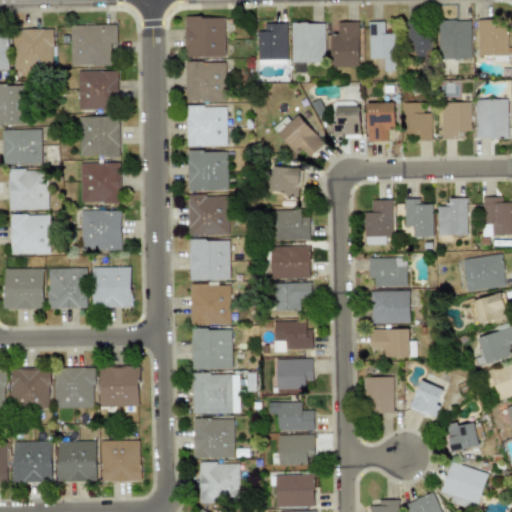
[(223,16),(184,17),(184,56),(224,56),(223,16)]
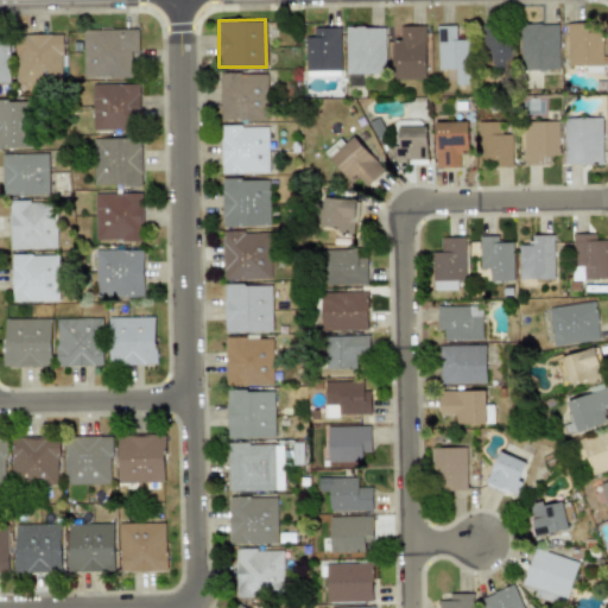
[(587,32),(587,23),(567,23),(567,65),(602,65),(601,32),(587,32)]
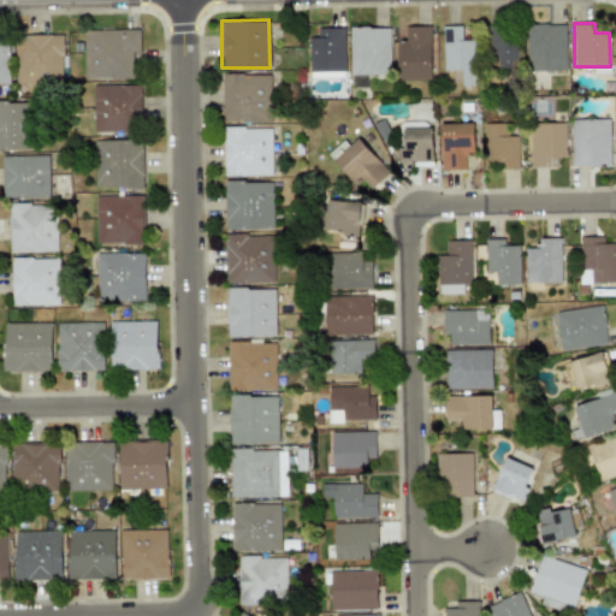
[(566,24),(527,24),(527,72),(566,71),(566,24)]
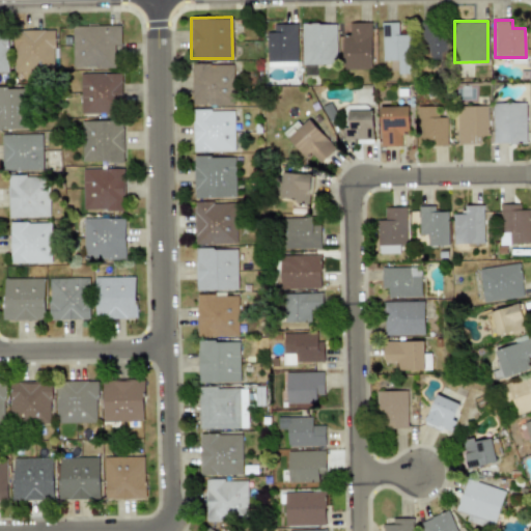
[(342,34),(342,68),(371,68),(371,22),(347,22),(348,34),(342,34)]
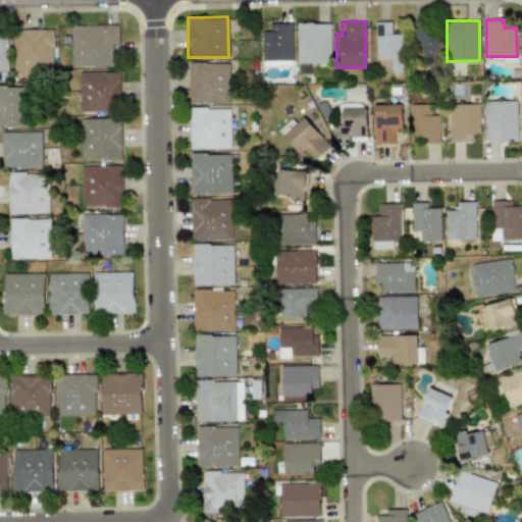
[(390,21),(375,21),(375,59),(390,59),(390,71),(404,71),(404,34),(390,34),(390,21)]
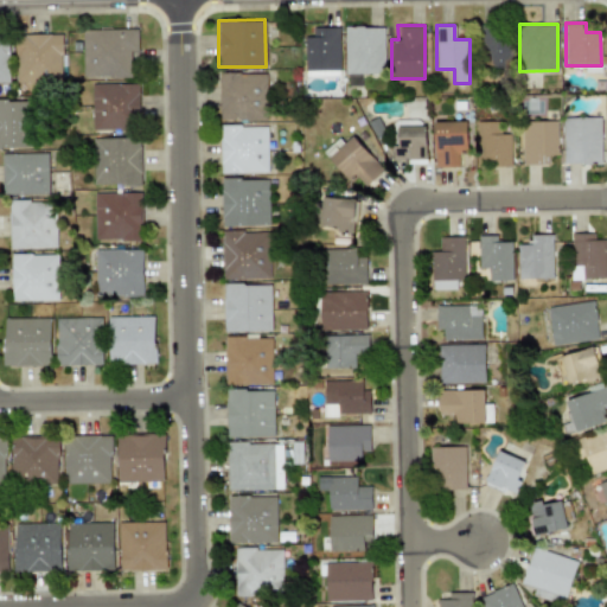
[(339,27),(313,27),(313,37),(305,37),(306,76),(339,75),(339,27)]
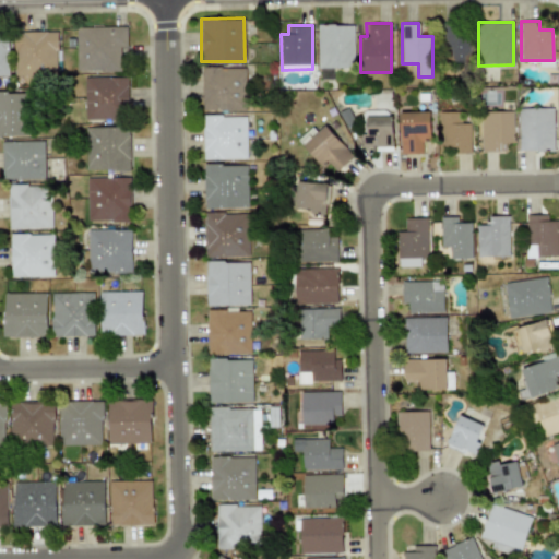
[(353,67),(353,25),(318,25),(318,68),(353,67)]
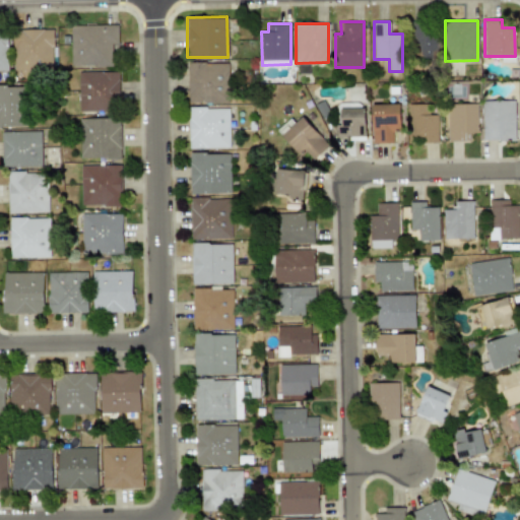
[(70,25),(71,67),(112,65),(112,44),(118,44),(117,24),(70,25)]
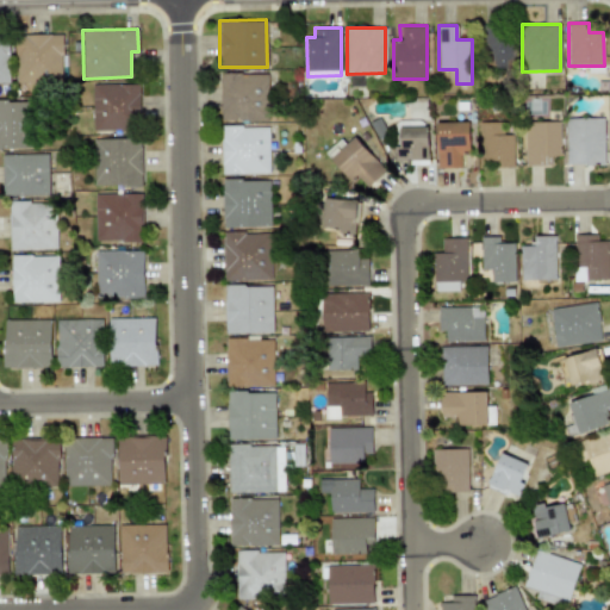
[(62,33),(14,35),(14,82),(62,82),(62,33)]
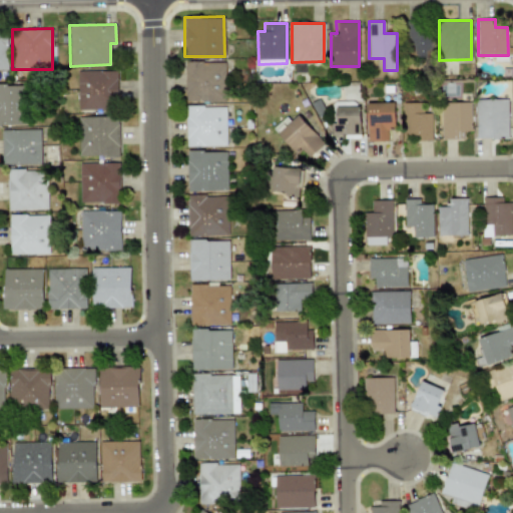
[(0,70),(8,70),(8,31),(0,30),(0,70)]
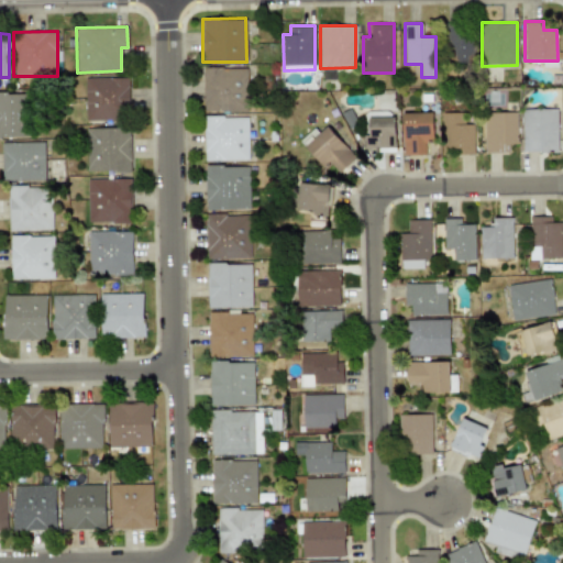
[(246,67),(203,68),(203,111),(247,110),(246,67)]
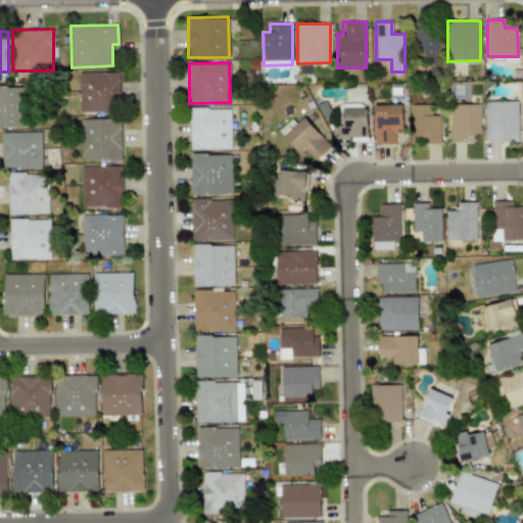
[(119,72),(78,73),(78,111),(120,111),(119,72)]
